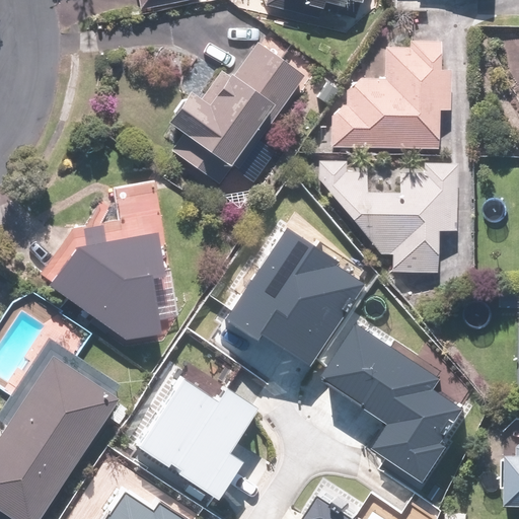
[(267,0),(266,4),(320,18),(321,12),(358,21),(363,0),(267,0)]
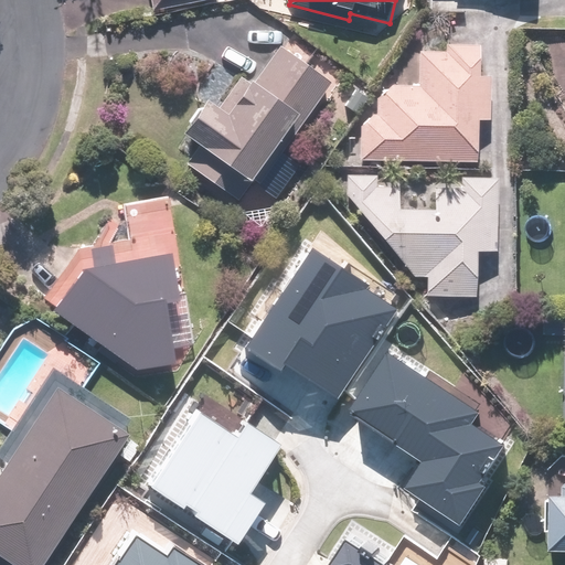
[(362,110),(360,159),(479,163),(481,119),(493,120),(496,73),(483,73),(484,41),(447,40),(446,50),(417,49),(416,84),(377,82),(376,112),(362,110)]
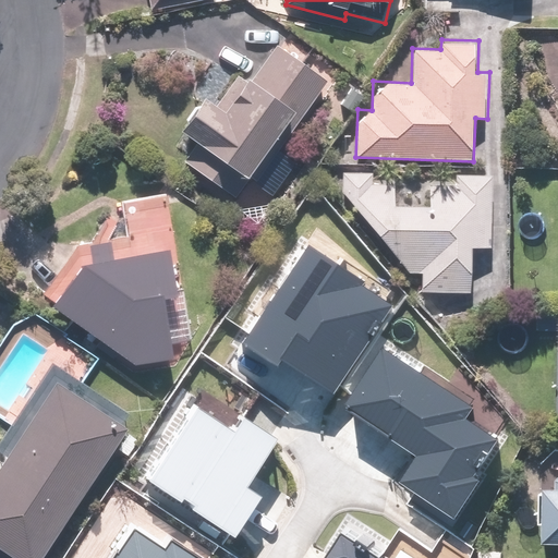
[(330,84),(278,44),(252,79),(244,72),(221,101),(210,93),(184,128),(198,138),(183,159),(235,198),(301,114),(305,117),(330,84)]
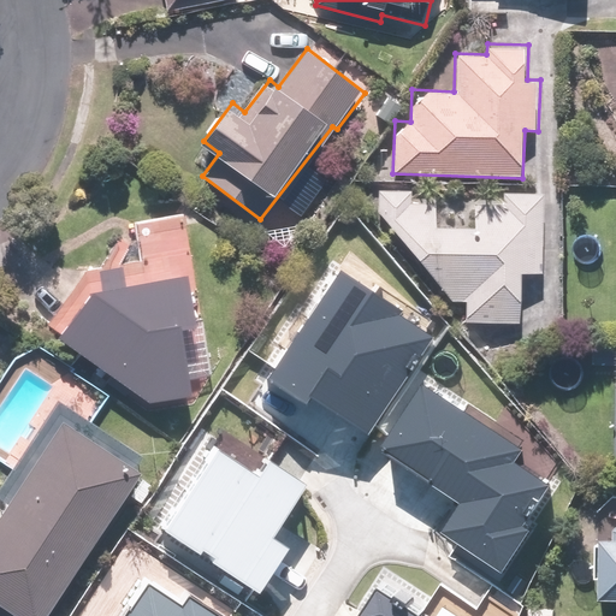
[(544,273),(545,194),(475,191),(473,226),(437,225),(438,190),(381,188),(379,215),(456,302),(467,302),(466,323),(523,325),(525,272),(544,273)]
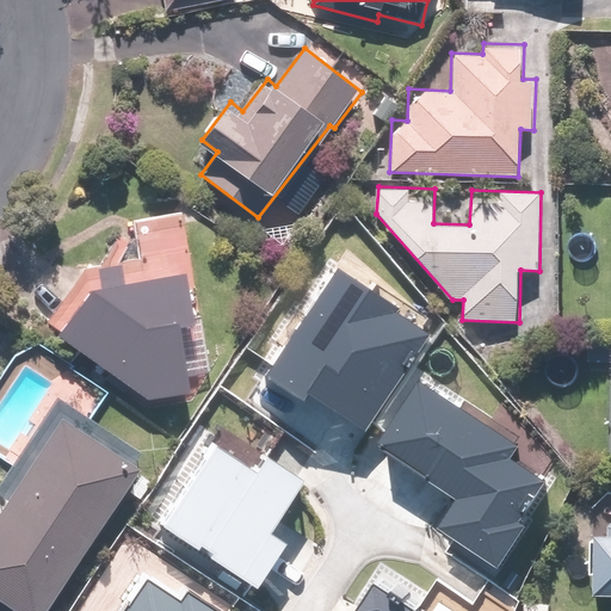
[(337,269),(266,376),(310,403),(313,399),(366,433),(430,337),(396,315),(400,309),(337,269)]
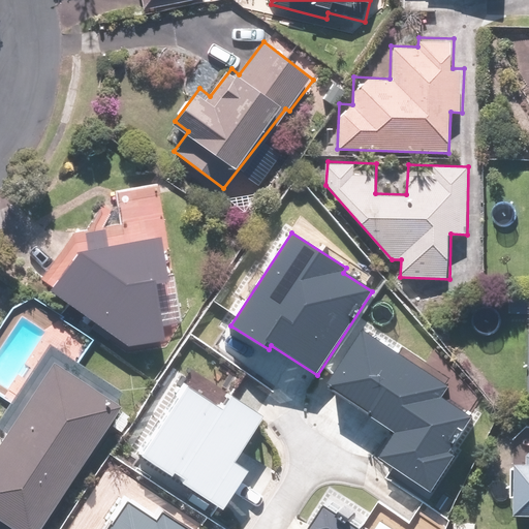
[(133,343),(167,338),(178,320),(181,300),(177,282),(164,266),(161,235),(136,242),(121,244),(115,236),(104,235),(96,240),(94,248),(84,248),(56,286),(133,343)]
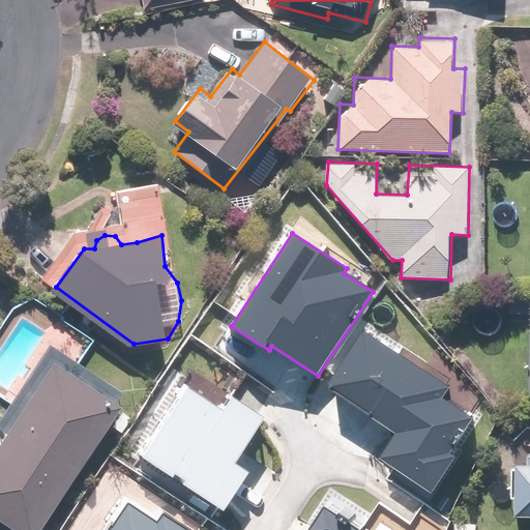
[(366,329),(329,384),(395,430),(379,454),(430,490),(475,421),(442,399),(450,386),(366,329)]
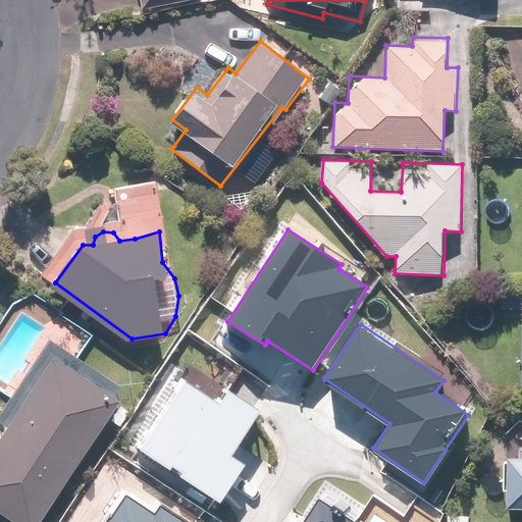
[(120,403),(123,398),(116,394),(121,386),(50,340),(0,414),(11,422),(0,437),(0,506),(23,521),(41,521),(109,420),(120,427),(132,410),(120,403)]
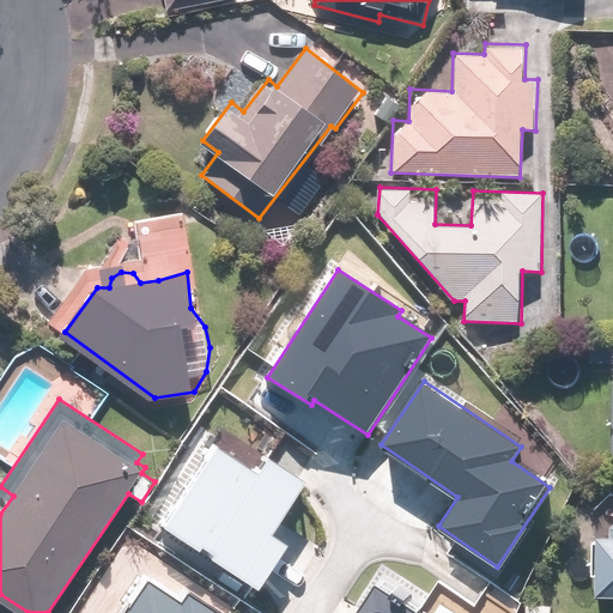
[(220,444),(165,527),(259,588),(291,540),(275,529),(308,481),(269,456),(260,471),(220,444)]
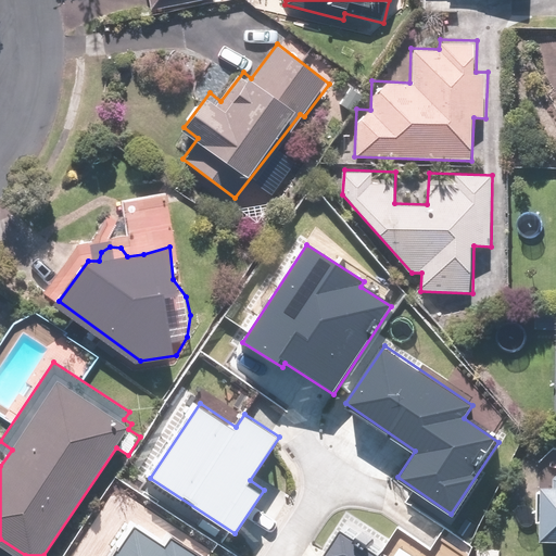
[(555,480),(553,484),(552,489),(543,489),(542,519),(551,520),(550,540),(555,540),(555,480)]
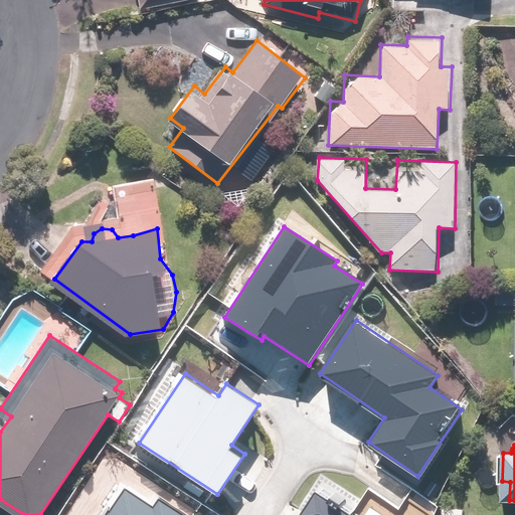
[(368,514),(367,514),(372,507),(325,472),(293,514),(368,514)]
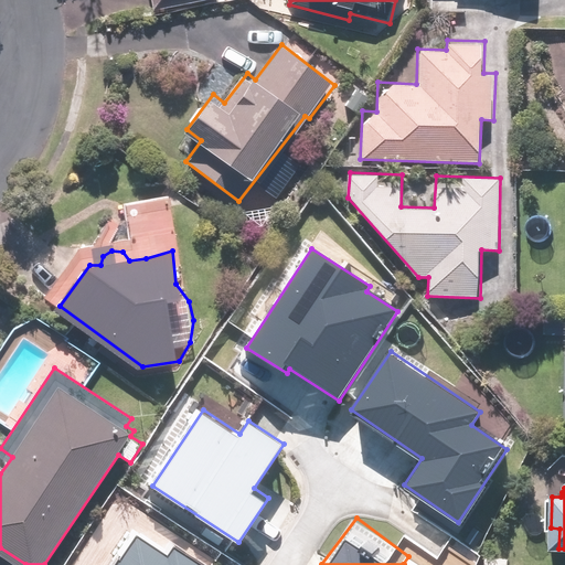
[(170,548),(141,529),(114,564),(215,564),(216,564),(178,537),(170,548)]
